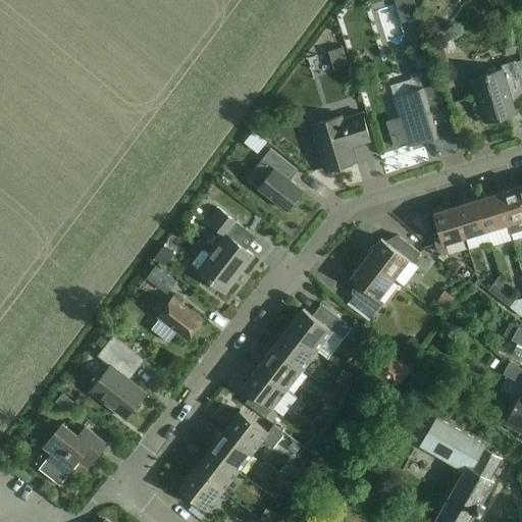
[(503,42),(507,57),(519,53),(514,38),(503,42)]
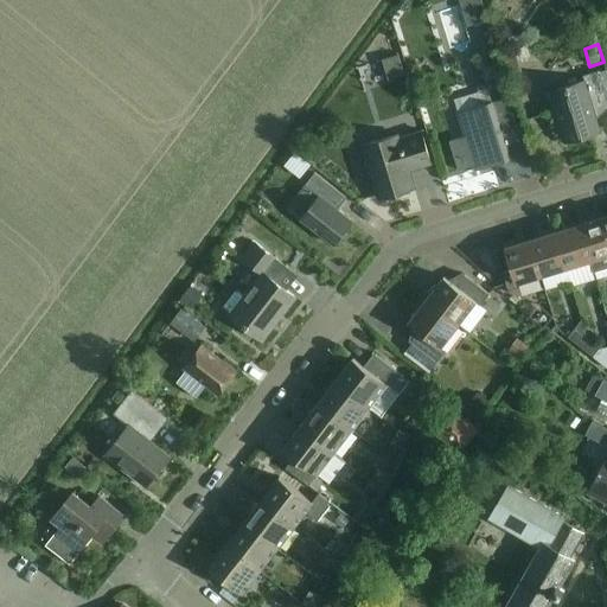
[(397,56),(382,62),(388,80),(403,75),(397,56)]
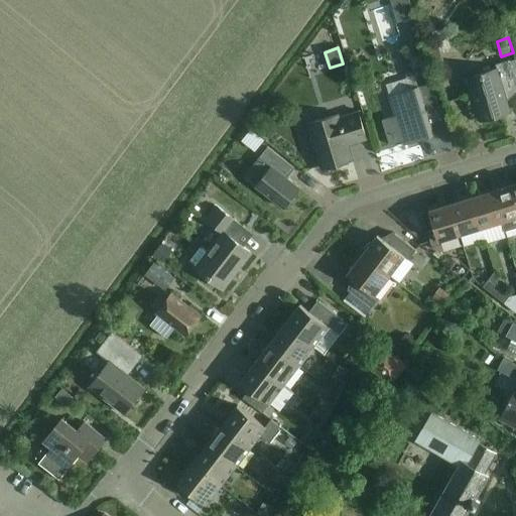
[(467,79),(480,121),(510,112),(504,92),(515,87),(515,84),(515,82),(509,61),(509,60),(495,65),(496,69),(467,79)]
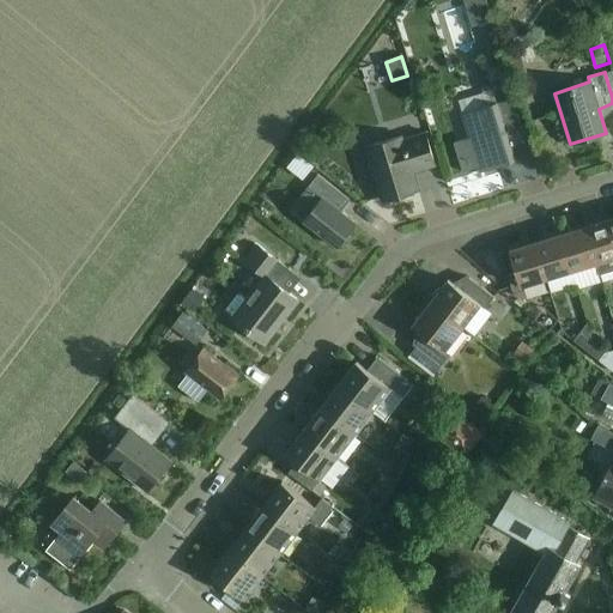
[(462,115),(480,171),(515,161),(509,141),(525,138),(513,99),(462,115)]
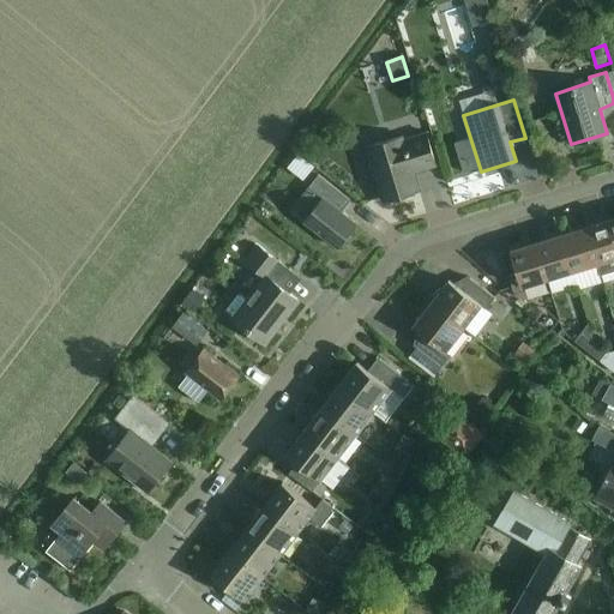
[(366,148),(383,202),(420,191),(414,173),(437,167),(426,133),(404,139),(403,136),(366,148)]
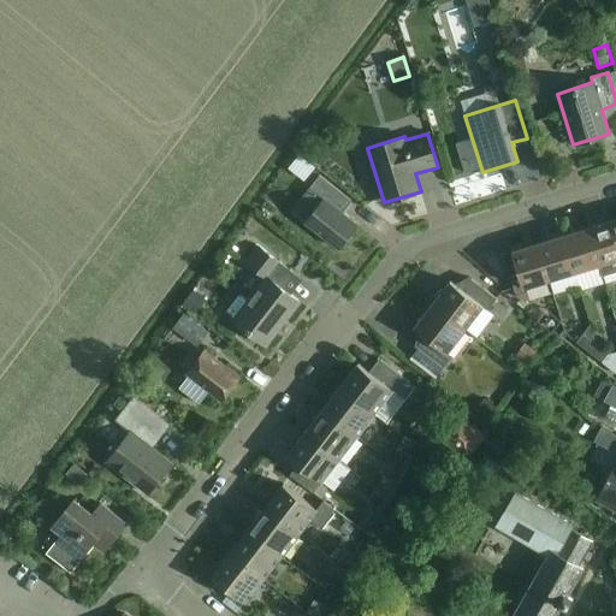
[(357,225),(342,213),(351,201),(319,176),(309,188),(309,189),(292,211),(306,221),(304,221),(339,249),(357,225)]
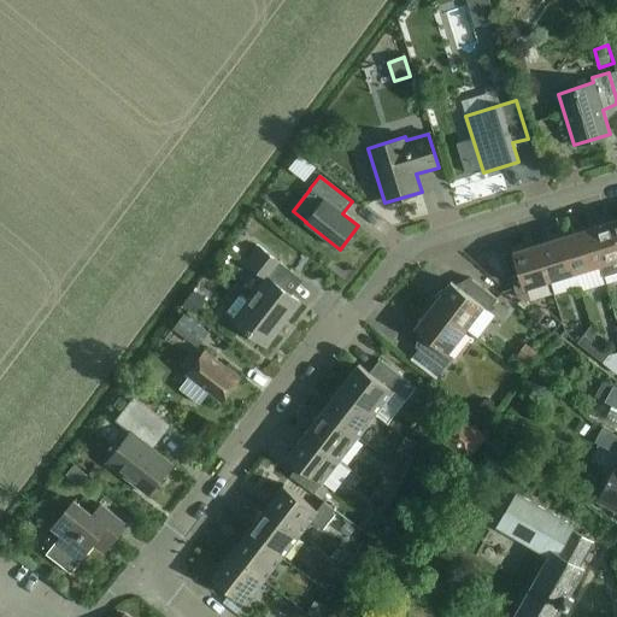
[(247,227),(259,235),(266,227),(253,217),(247,227)]
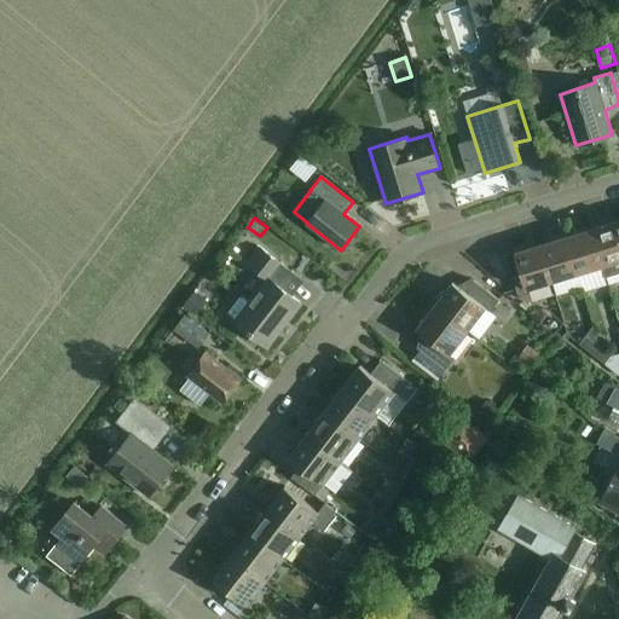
[(618,273),(618,236),(614,223),(590,230),(601,266),(605,278),(618,273)]
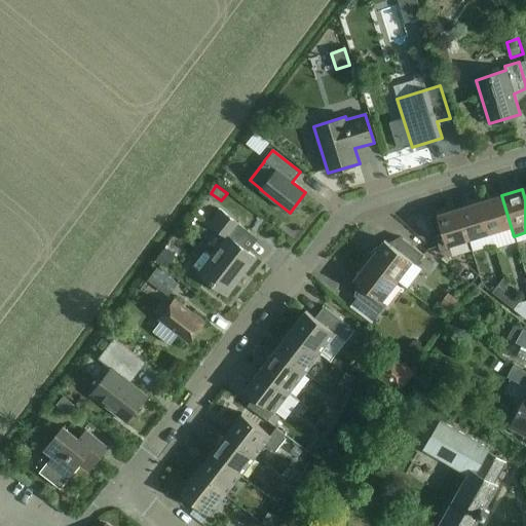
[(489,233),(511,226),(501,195),(480,202),(489,233)]
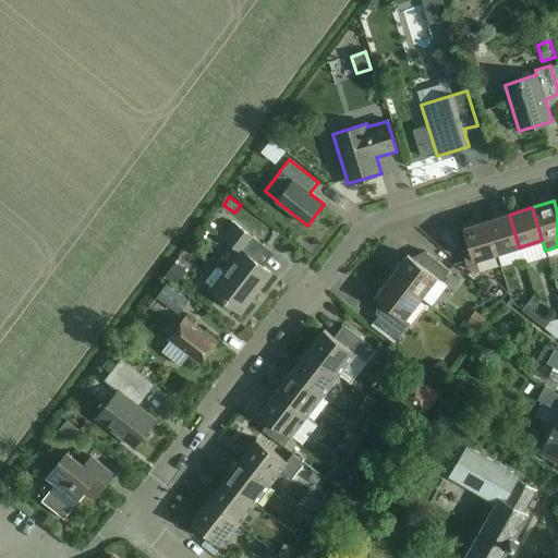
[(497,254),(519,247),(509,215),(486,221),(497,254)]
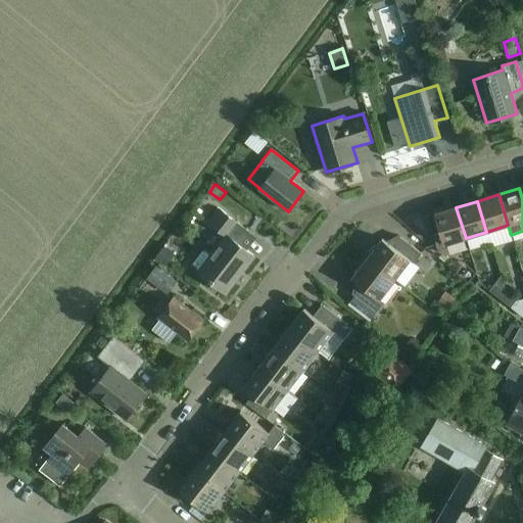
[(444,244),(466,238),(456,207),(434,214),(440,233),(433,235),(437,250),(445,247),(444,244)]
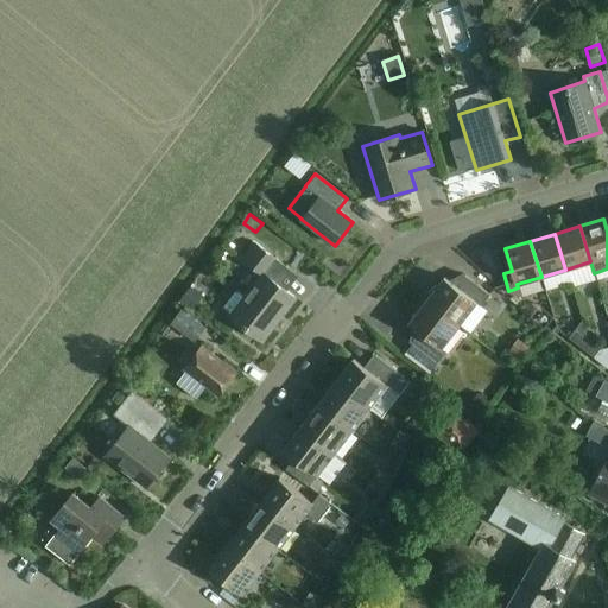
[(239,290),(223,309),(263,339),(295,297),(277,283),(287,268),(258,245),(245,260),(263,273),(246,295),(239,290)]
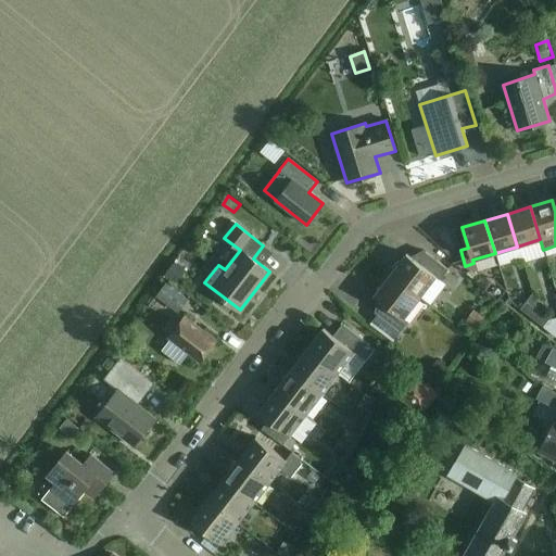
[(386,273),(419,298),(436,277),(440,280),(447,269),(425,252),(417,262),(406,254),(400,263),(397,262),(386,273)]
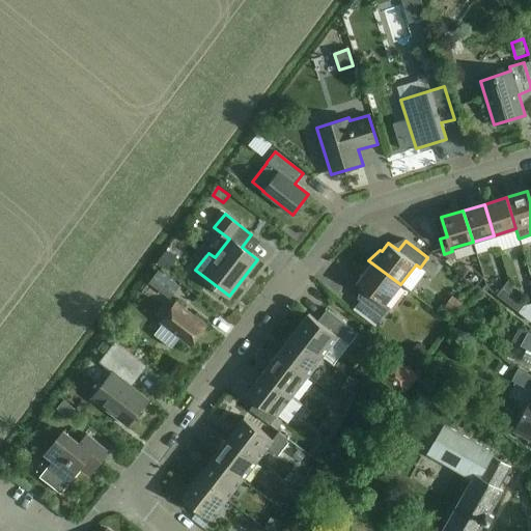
[(385,304),(400,284),(368,260),(362,274),(363,275),(357,283),(367,290),(360,301),(382,317),(389,307),(385,304)]
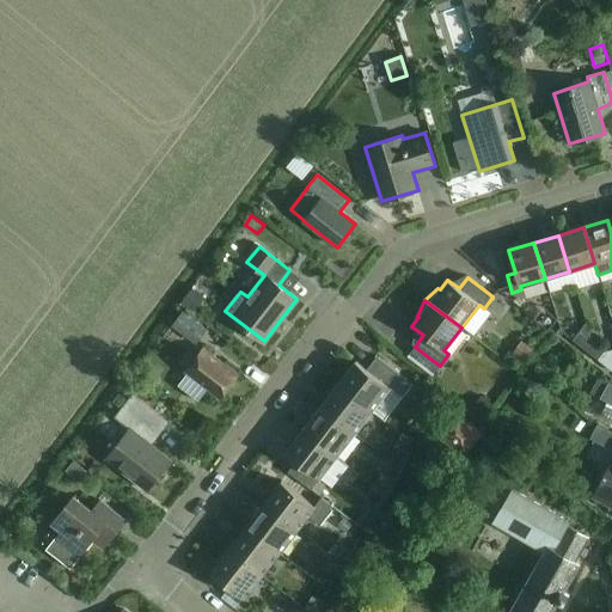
[(207,330),(183,311),(171,326),(196,346),(207,330)]
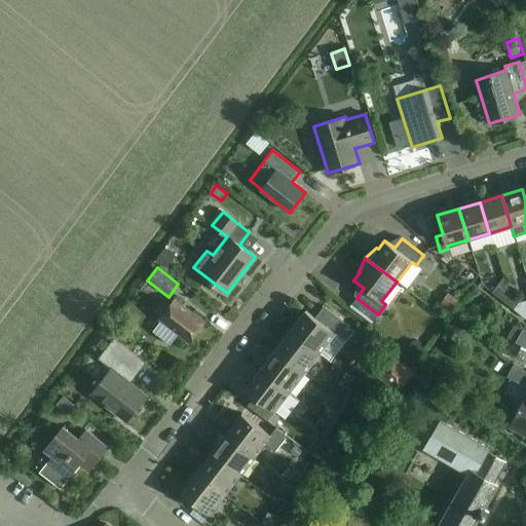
[(502,301),(509,294),(497,286),(492,293),(502,301)]
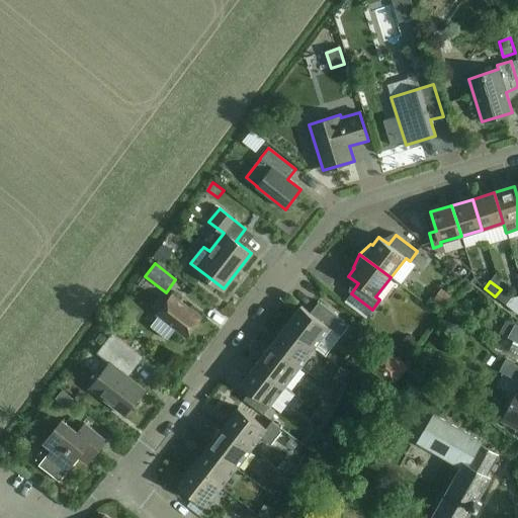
[(442,288),(433,299),(442,307),(451,296),(442,288)]
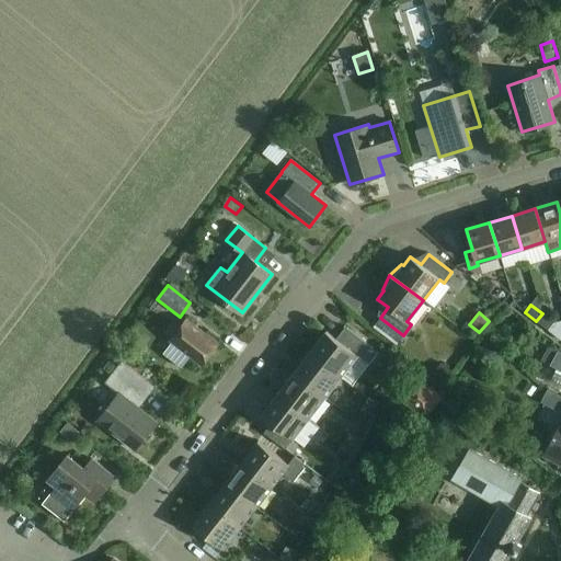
[(560,328),(553,322),(542,313),(536,321),(548,330),(560,340),(560,328)]
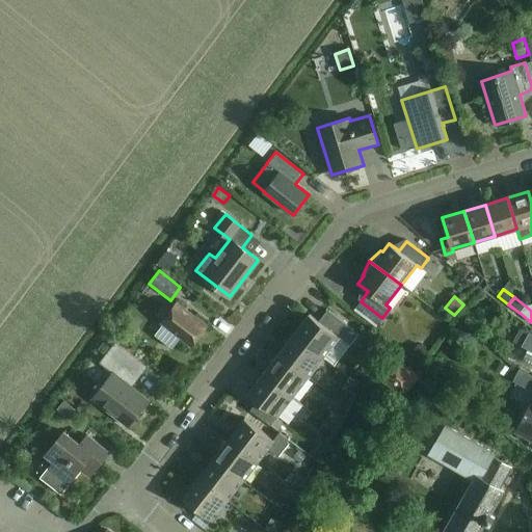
[(173,348),(182,338),(191,345),(207,325),(178,302),(162,322),(163,323),(155,335),(173,348)]
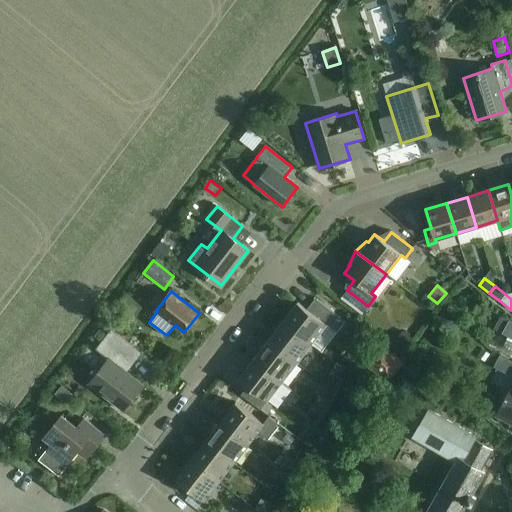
[(326,325),(311,344),(321,352),(345,322),(314,297),(313,298),(314,299),(306,309),(326,325)]
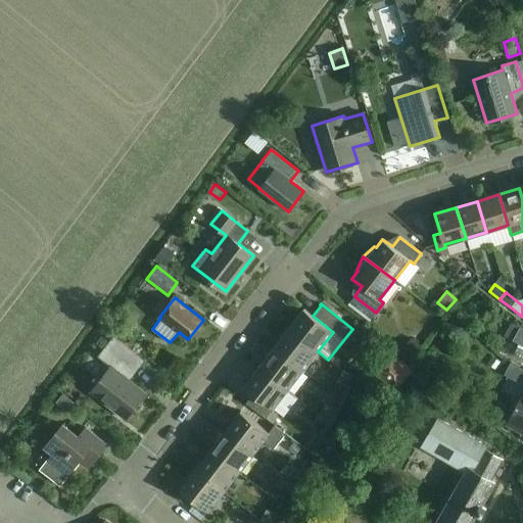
[(333,332),(313,316),(303,308),(288,329),(318,351),(333,332)]
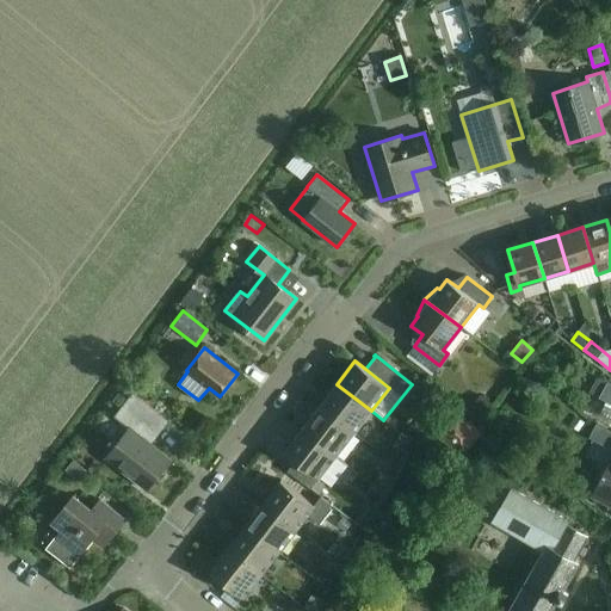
[(598,400),(610,407),(610,386),(606,383),(598,400)]
